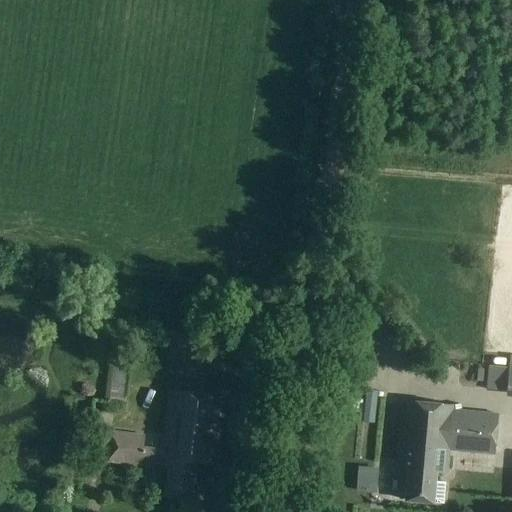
[(144,291),(143,304),(154,305),(155,292),(144,291)]
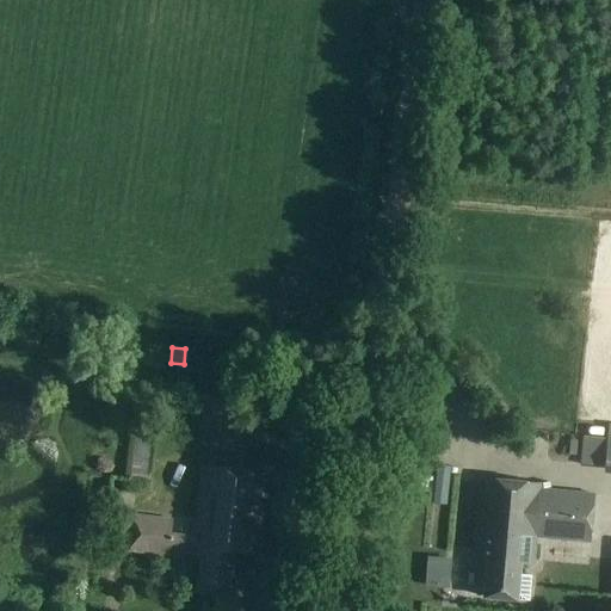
[(147,492),(154,434),(134,431),(127,489),(147,492)]
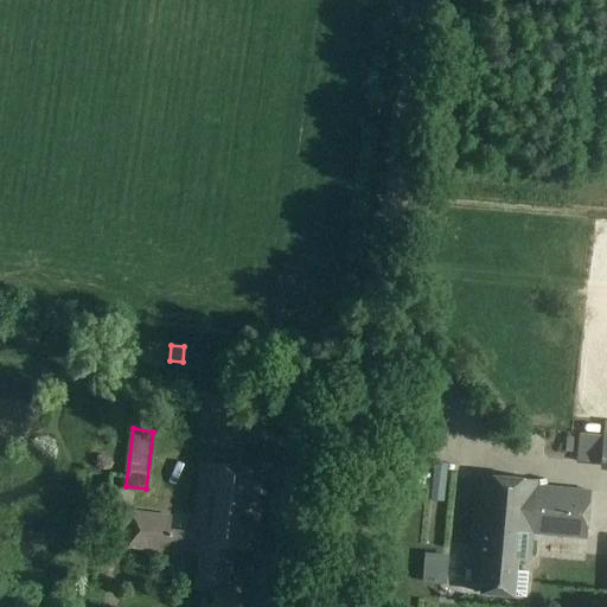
[(606,470),(606,435),(579,434),(576,462),(600,465),(599,470),(606,470)]
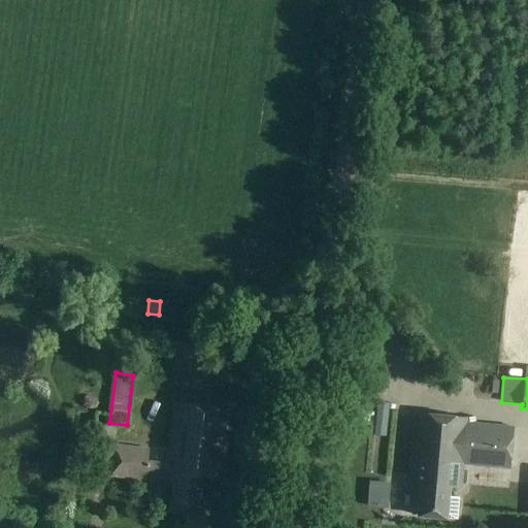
[(227,481),(235,410),(176,403),(168,465),(150,462),(152,452),(117,448),(112,477),(176,486),(173,512),(199,516),(204,477),(227,481)]
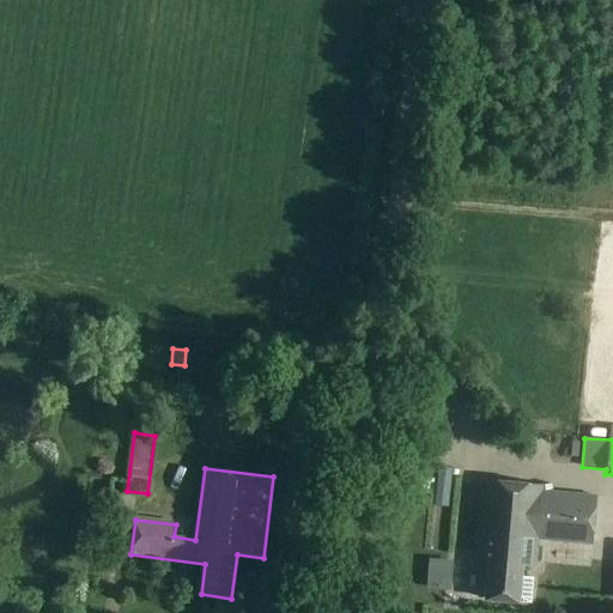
[(593,544),(598,496),(542,491),(542,486),(483,480),(474,560),(487,562),(484,599),(530,602),(532,577),(522,576),(523,565),(536,566),(539,539),(593,544)]
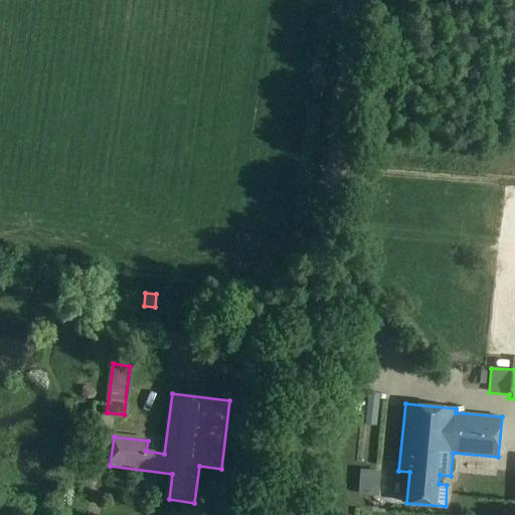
[(376,495),(378,470),(359,468),(356,493),(376,495)]
